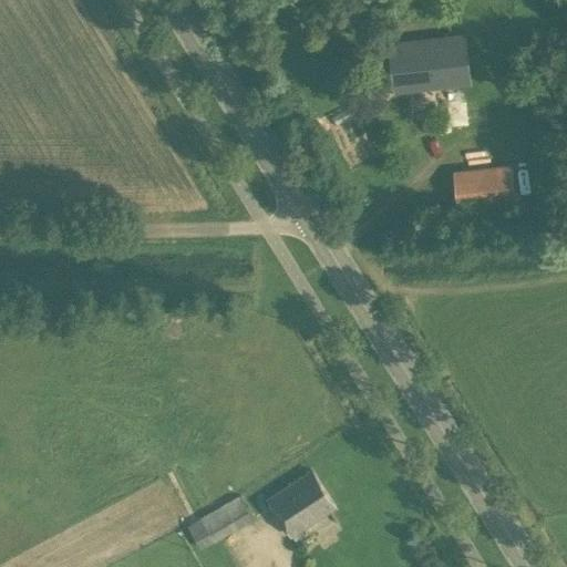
[(394,91),(470,83),(465,38),(389,45),(394,91)]
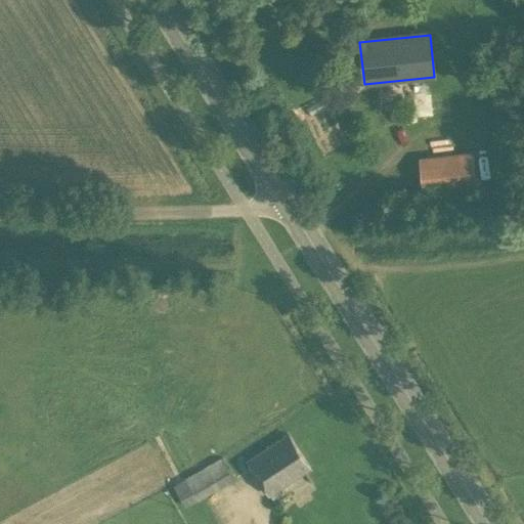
[(409,85),(412,121),(435,117),(432,83),(409,85)]
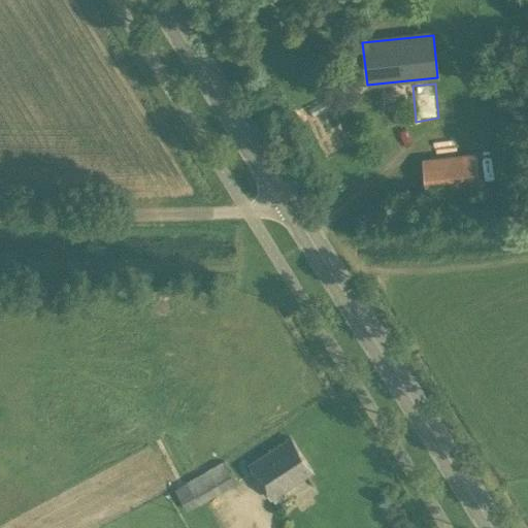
[(474,153),(421,158),(426,194),(479,188),(474,153)]
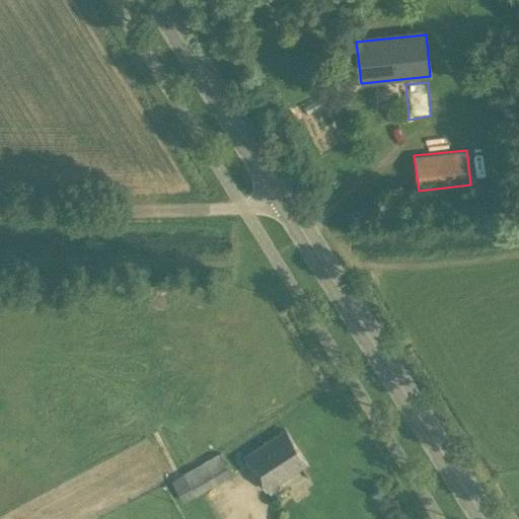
[(266,490),(306,463),(286,431),(245,456),(266,490)]
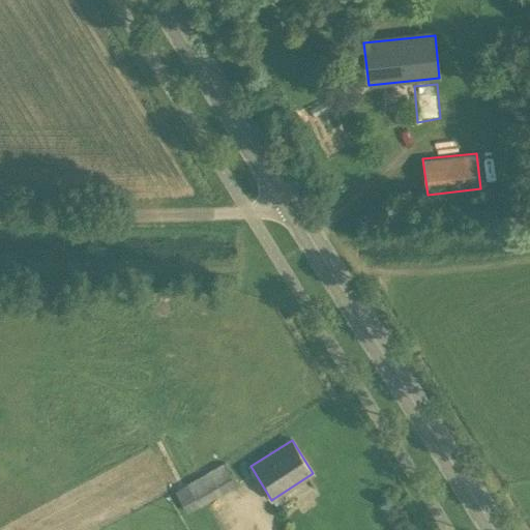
[(186,513),(236,486),(224,463),(174,491),(186,513)]
